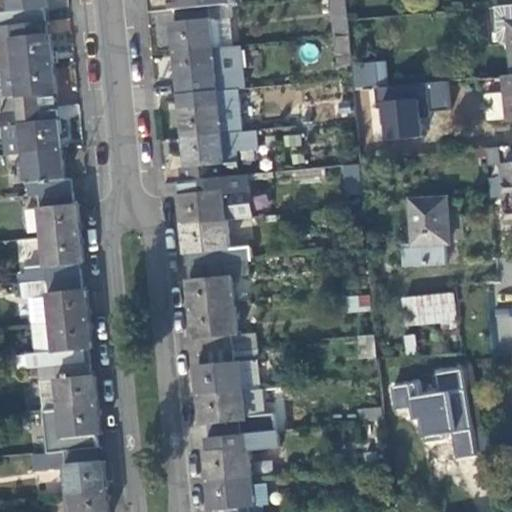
[(0,0),(0,26),(44,23),(42,11),(45,10),(44,0),(0,0)]
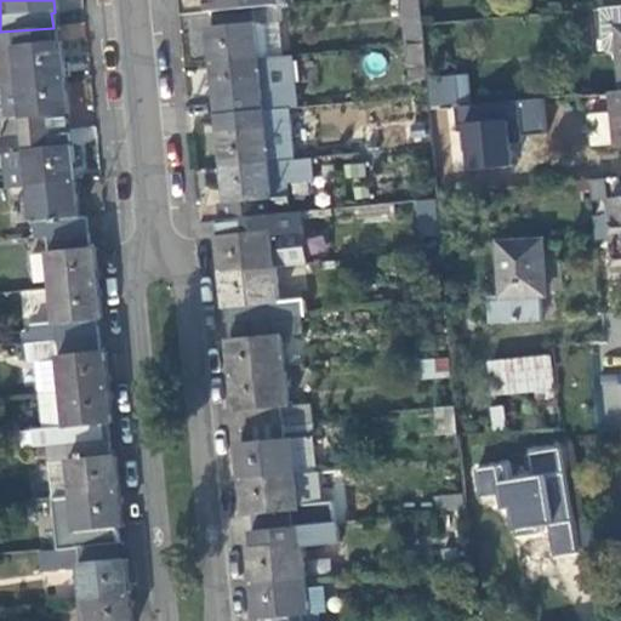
[(209,0),(210,15),(279,7),(278,0),(209,0)]
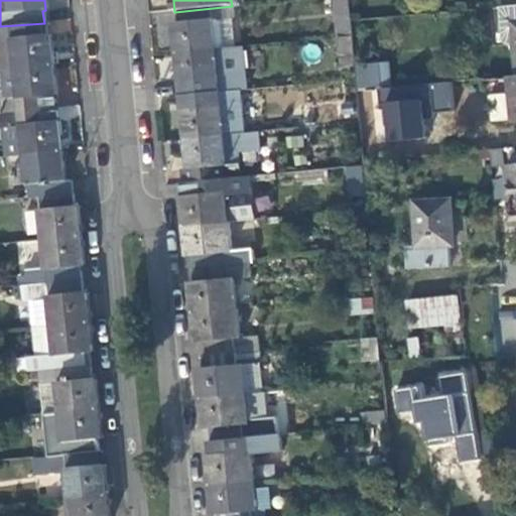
[(340,0),(344,39),(354,38),(353,23),(350,0),(340,0)]
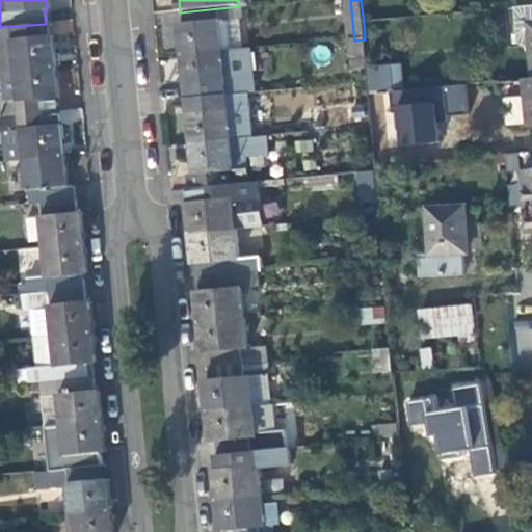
[(240,17),(239,6),(180,12),(181,23),(178,24),(180,40),(181,58),(240,52),(237,18),(240,17)]
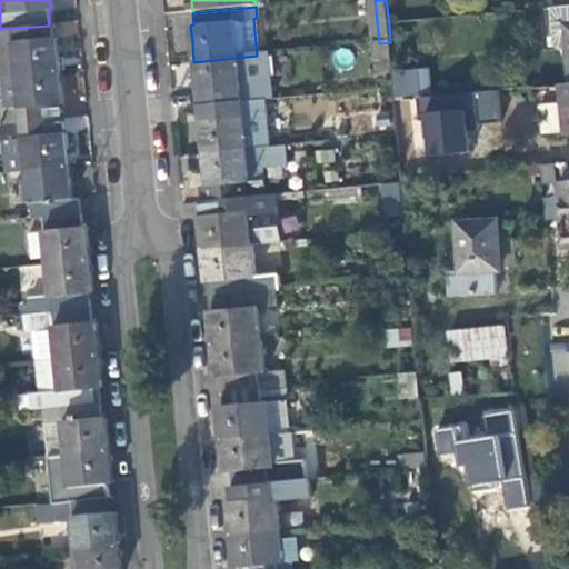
[(568,50),(568,9),(555,10),(558,47),(562,51),(568,50)]
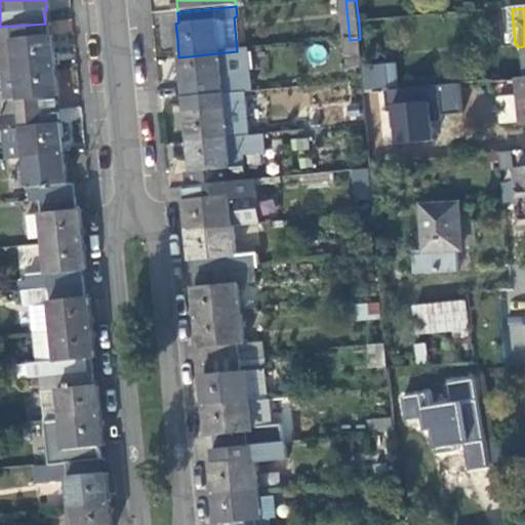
[(0,27),(0,67),(1,73),(53,68),(51,49),(49,36),(45,37),(45,24),(0,27)]
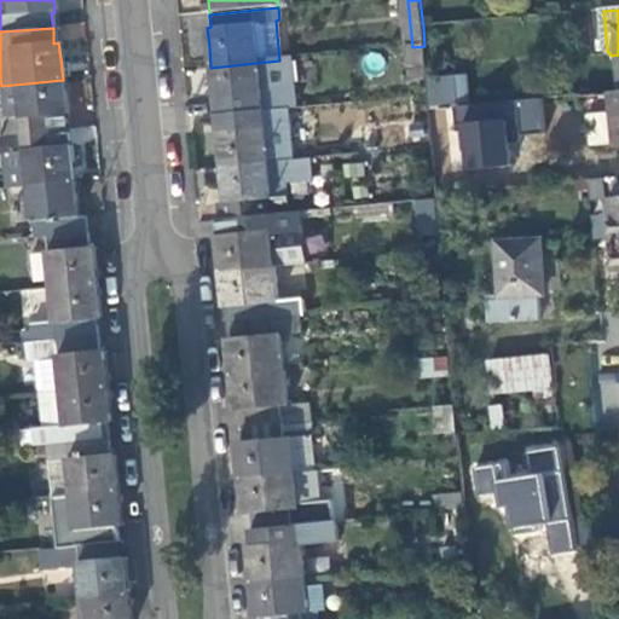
[(289,59),(279,61),(210,68),(213,86),(214,100),(219,100),(220,117),(285,110),(294,110),(289,59)]
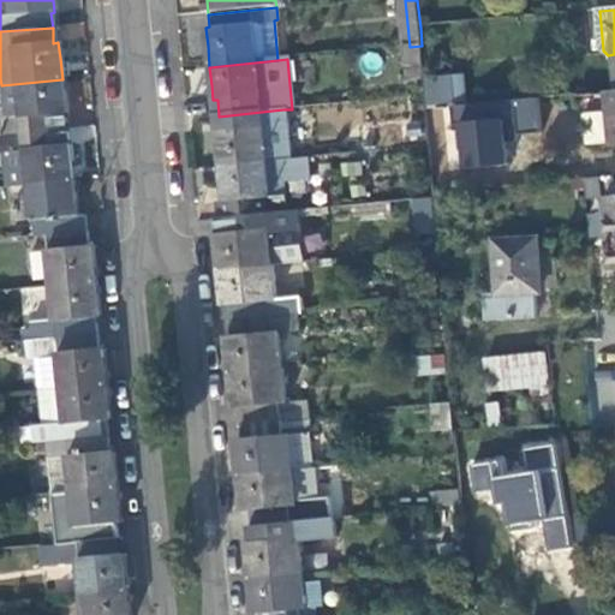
[(63,79),(1,85),(5,117),(0,117),(0,133),(63,129),(61,117),(65,117),(63,79)]
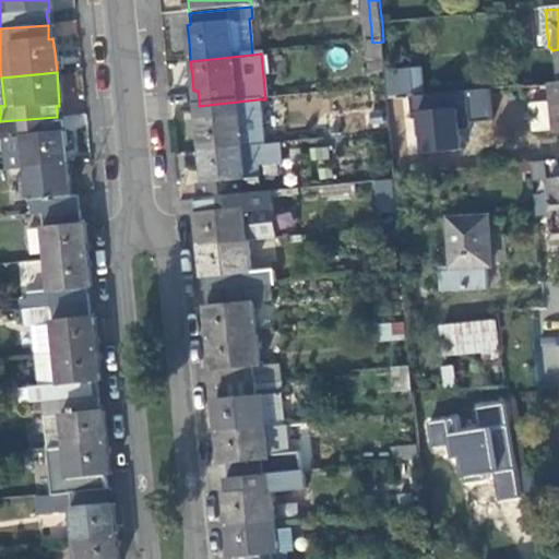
[(425,72),(387,76),(389,103),(428,98),(425,72)]
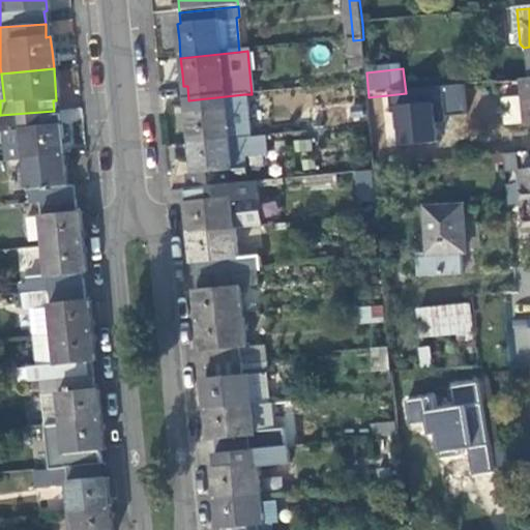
[(249,140),(244,94),(188,100),(189,112),(186,112),(187,126),(189,146),(249,140)]
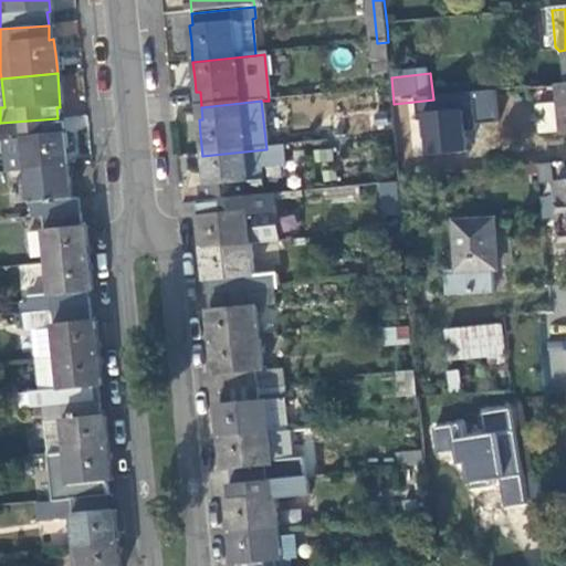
[(0,123),(0,150),(2,171),(27,169),(66,166),(64,146),(62,132),(59,132),(58,118),(0,123)]
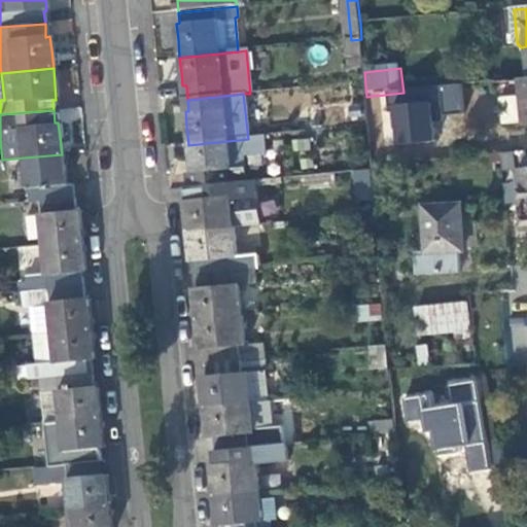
[(248,139),(188,145),(189,162),(191,174),(186,175),(188,187),(249,182),(247,157),(270,155),(268,137),(248,139)]
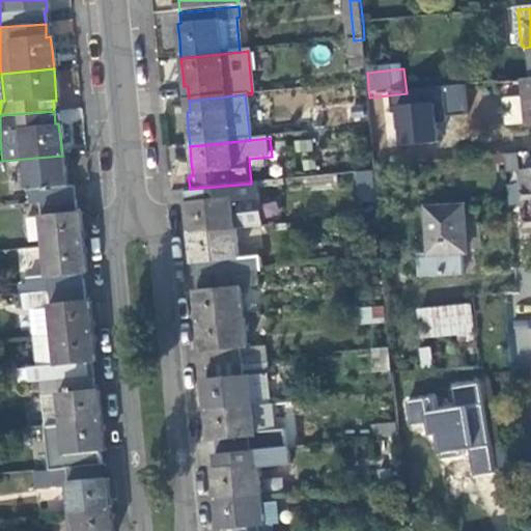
[(37,189),(38,203),(75,199),(73,185),(65,186),(64,172),(62,156),(25,159),(28,190),(37,189)]
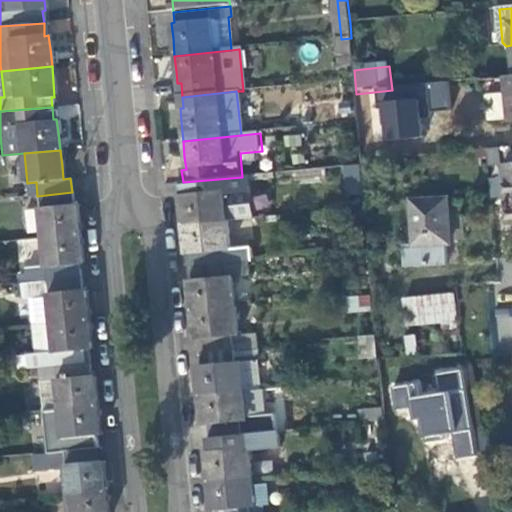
[(492,168),(508,167),(505,150),(491,151),(492,168)]
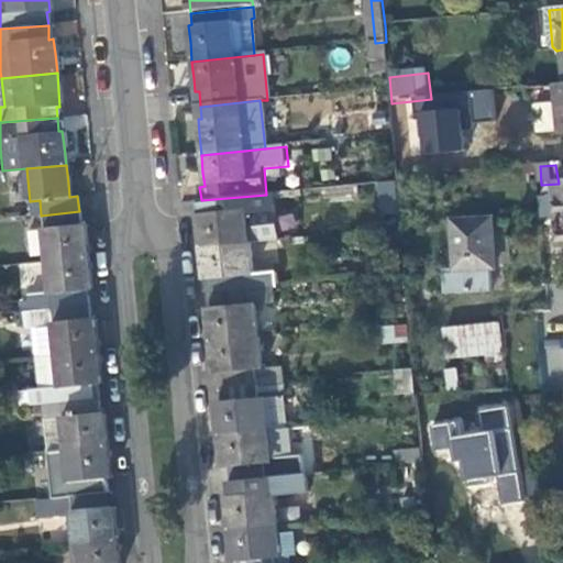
[(276,213),(274,194),(266,195),(201,200),(201,213),(198,213),(199,228),(200,247),(272,240),(277,240),(275,213),(276,213)]
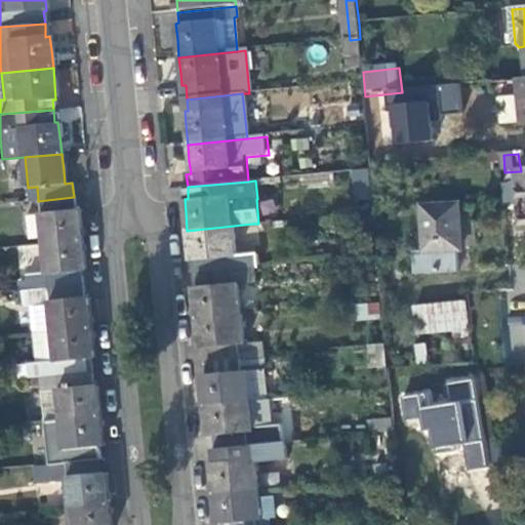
[(38,201),(42,244),(81,241),(79,221),(78,209),(75,210),(74,197),(38,201)]
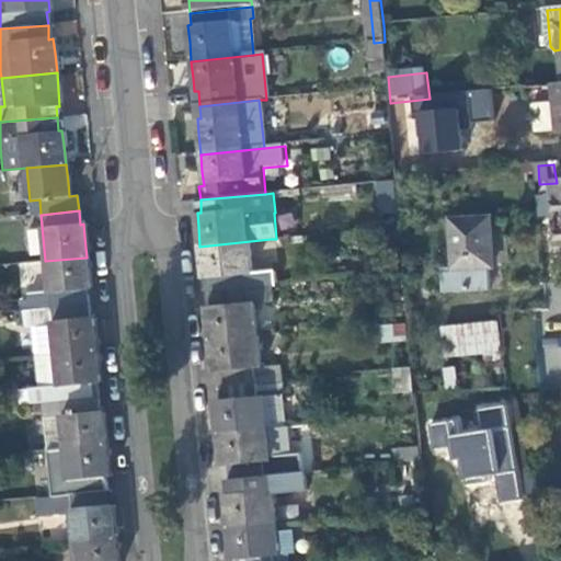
[(493,272),(491,224),(453,225),(455,274),(442,274),(443,298),(490,295),(489,272),(493,272)]
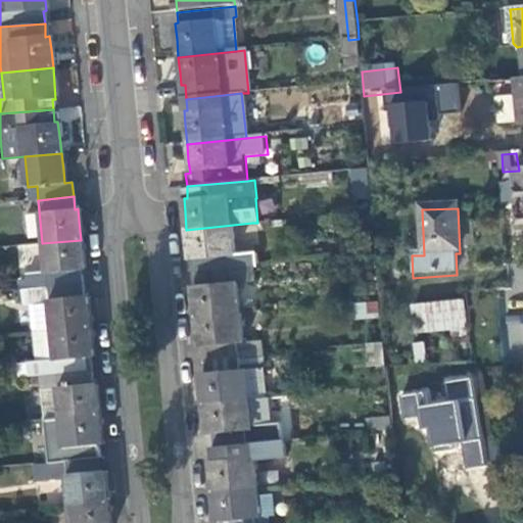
[(257,267),(252,223),(186,230),(188,246),(189,259),(192,259),(194,274),(254,268),(257,267)]
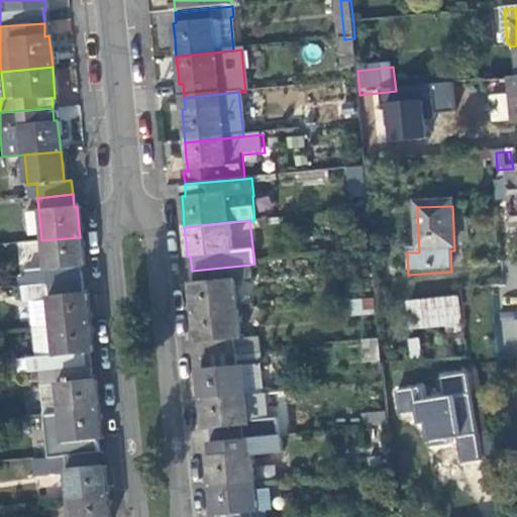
[(18,276),(20,286),(81,280),(79,267),(83,267),(82,254),(80,237),(41,240),(44,270),(30,271),(31,275),(18,276)]
